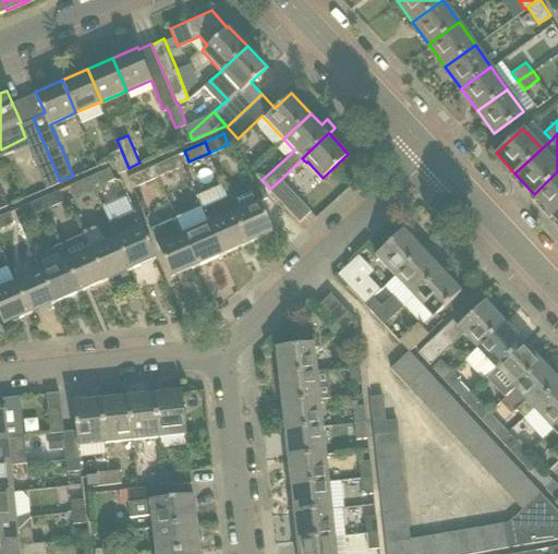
[(119,172),(129,168),(121,149),(111,154),(119,172)]
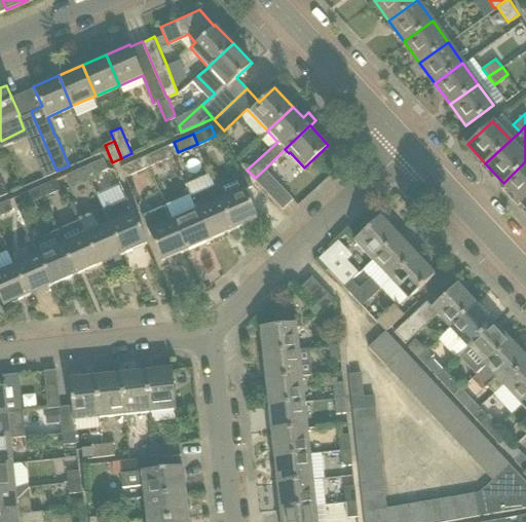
[(57,171),(44,142),(32,148),(44,177),(57,171)]
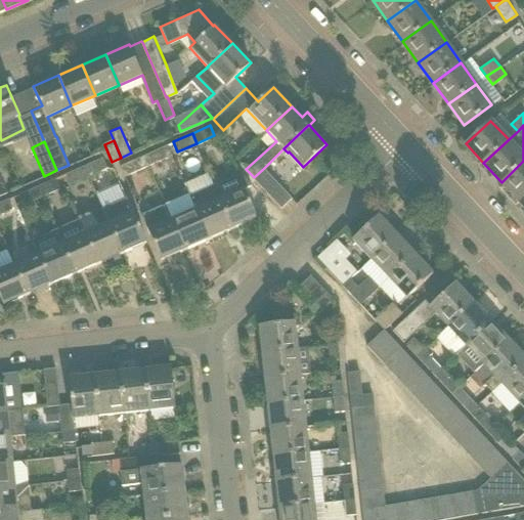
[(144,154),(148,164),(167,156),(163,145),(144,154)]
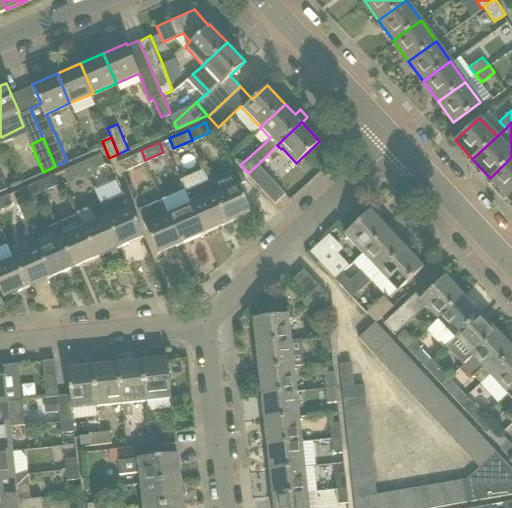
[(145,160),(141,150),(117,160),(122,171),(145,160)]
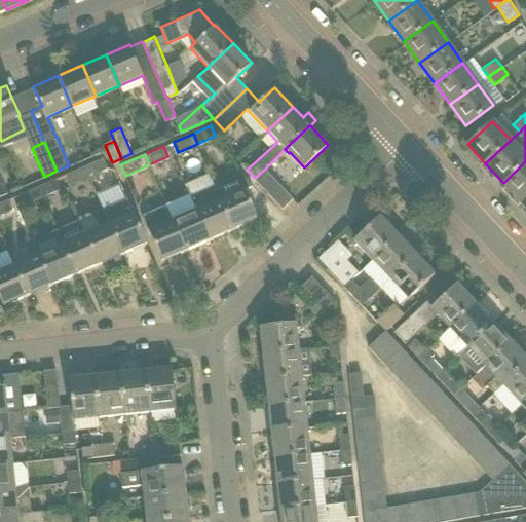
[(104,156),(84,164),(89,176),(108,168),(104,156)]
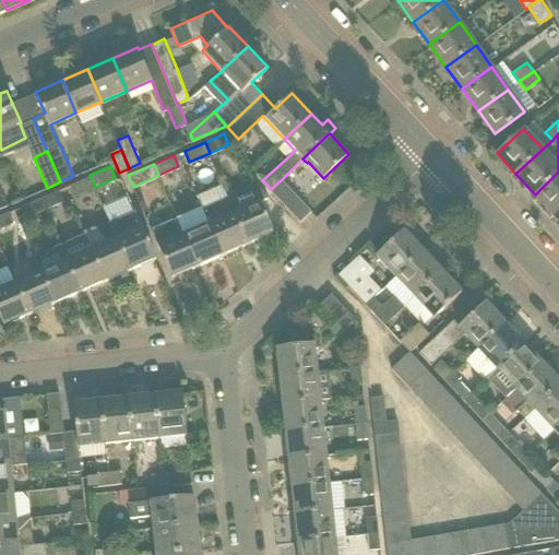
[(558,172),(535,195),(554,214),(558,208),(558,172)]
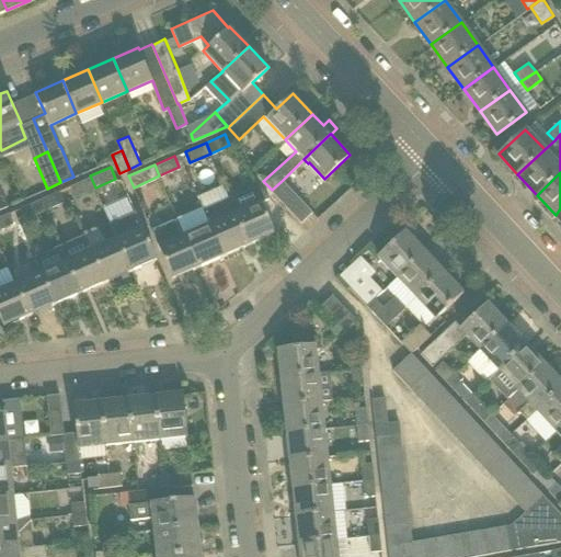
[(76,196),(95,188),(90,175),(70,184),(76,196)]
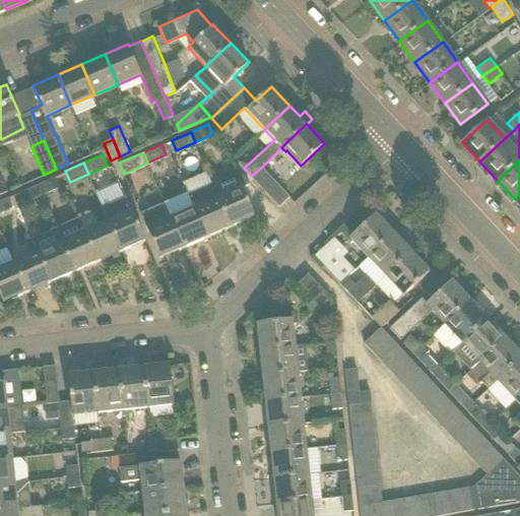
[(262,167),(252,176),(279,205),(289,195),(262,167)]
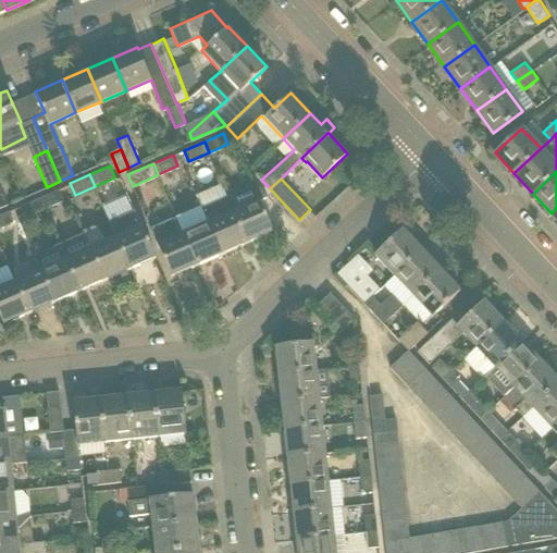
[(40,197),(45,208),(64,199),(60,188),(40,197)]
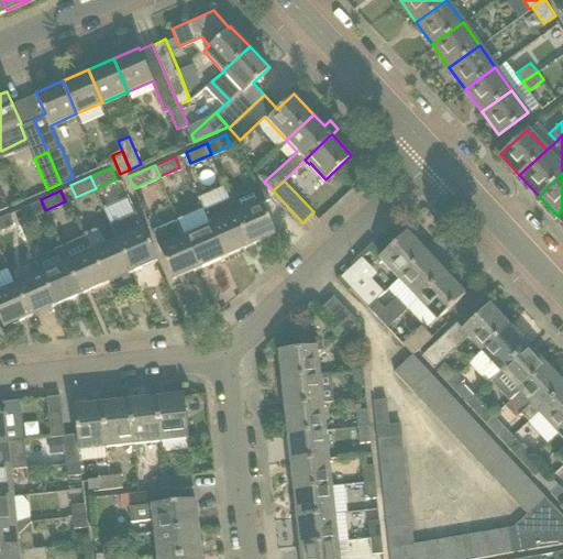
[(242,210),(235,196),(231,197),(252,243),(276,233),(262,201),(242,210)]
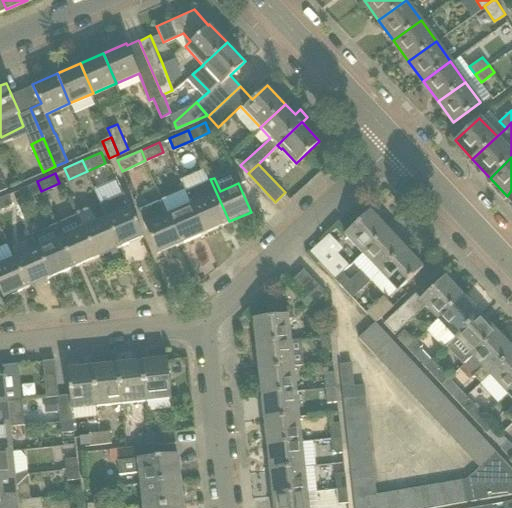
[(205,232),(229,221),(210,179),(186,190),(191,203),(192,203),(205,232)]
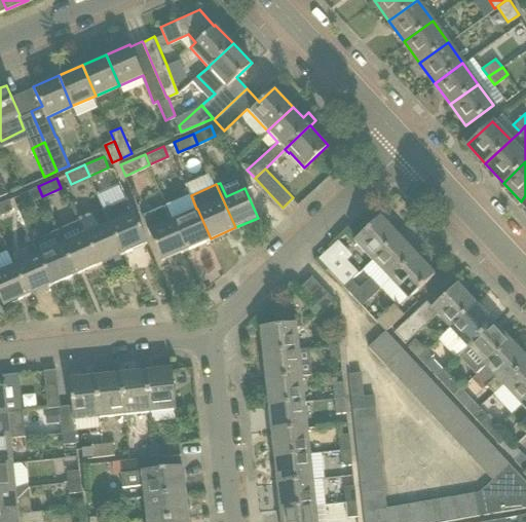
[(42,196),(38,186),(19,193),(24,203),(42,196)]
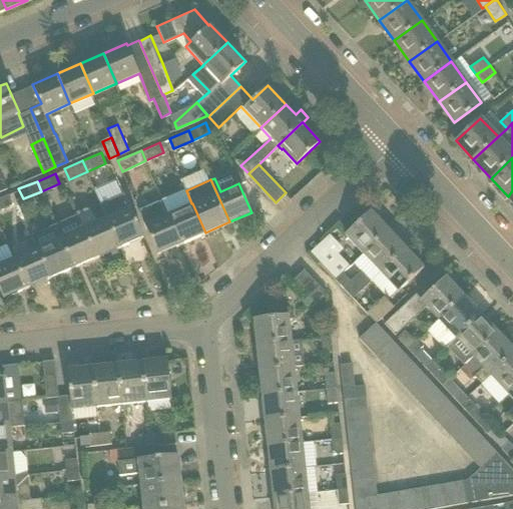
[(124,190),(99,200),(104,213),(129,202),(124,190)]
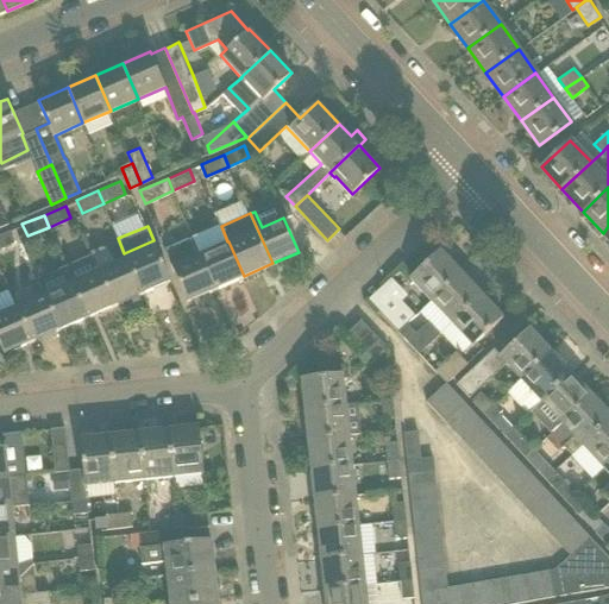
[(10,230),(0,233),(0,247),(14,241),(10,230)]
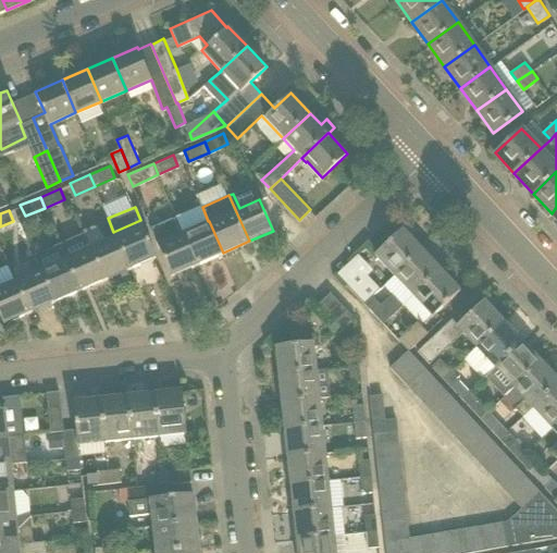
[(175,216),(151,226),(171,275),(197,263),(183,232),(175,216)]
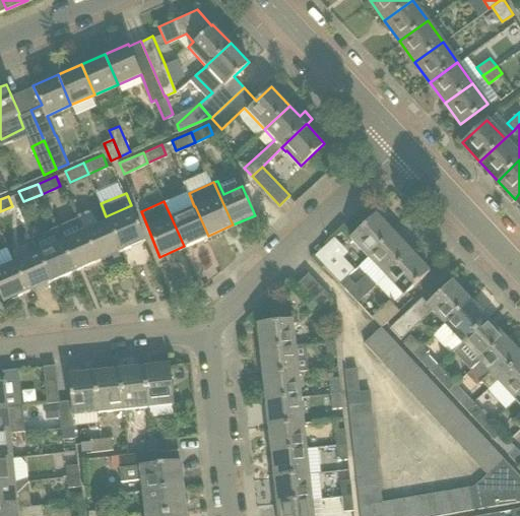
[(171,216),(184,246),(208,236),(195,206),(194,206),(171,216)]
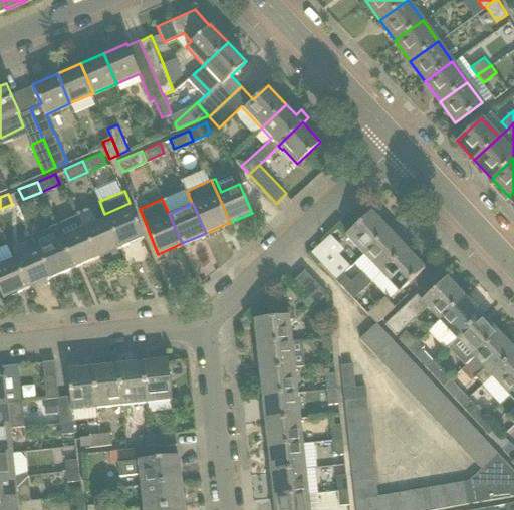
[(120,246),(144,236),(131,206),(107,217),(120,246)]
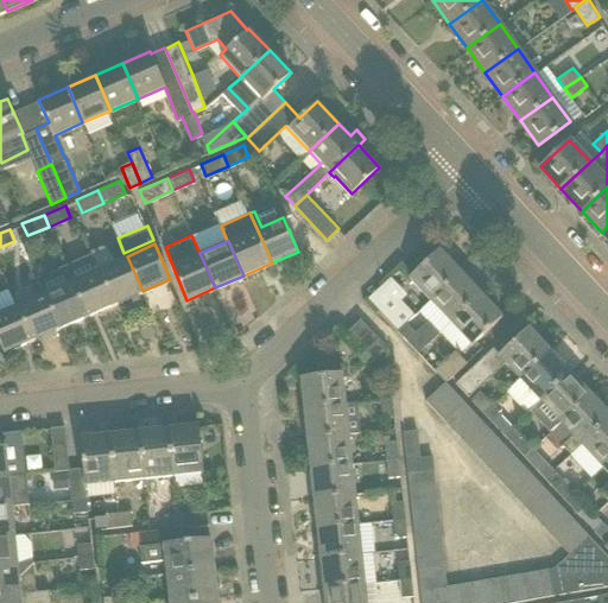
[(115,303),(143,291),(127,256),(116,260),(109,248),(105,246),(99,247),(92,251),(99,268),(100,268),(115,303)]
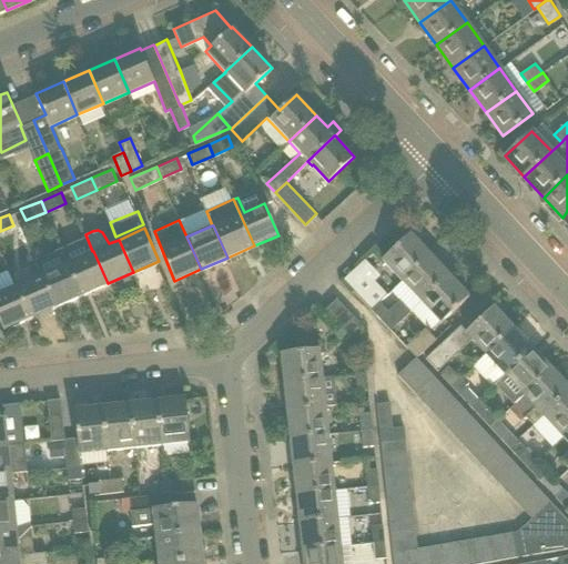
[(411,232),(383,259),(402,280),(430,253),(411,232)]
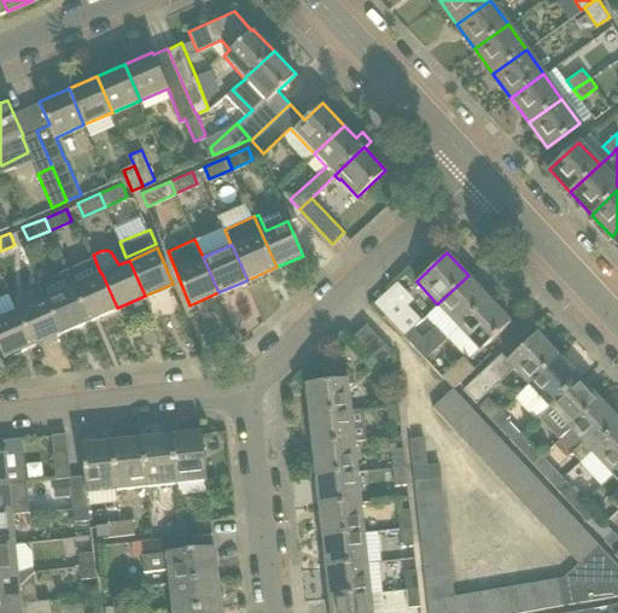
[(73,285),(88,321),(117,308),(101,273),(100,273),(73,285)]
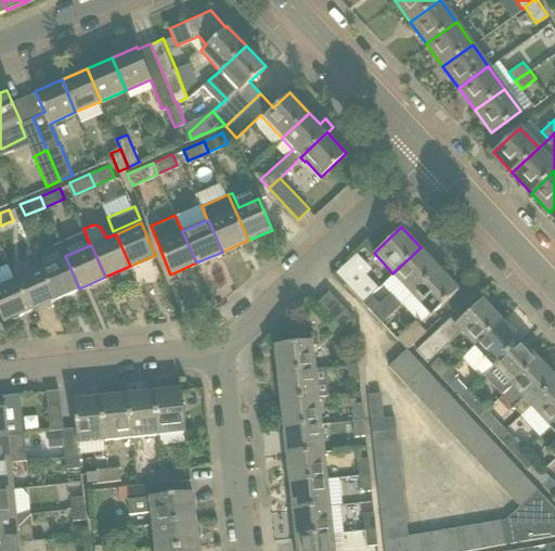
[(412,293),(439,268),(421,247),(392,273),(412,293)]
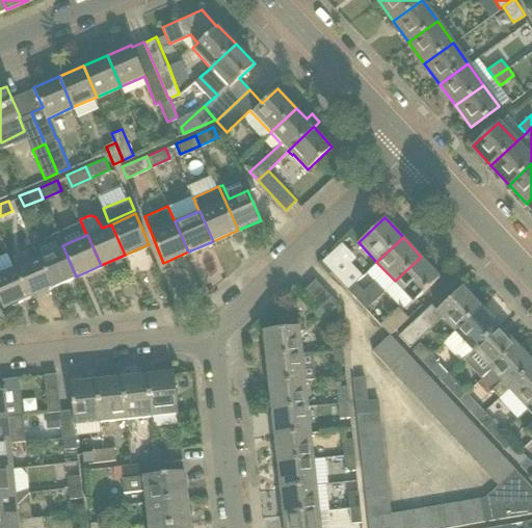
[(342,240),(321,260),(329,268),(348,288),(355,281),(356,282),(363,274),(351,262),(357,257),(342,240)]
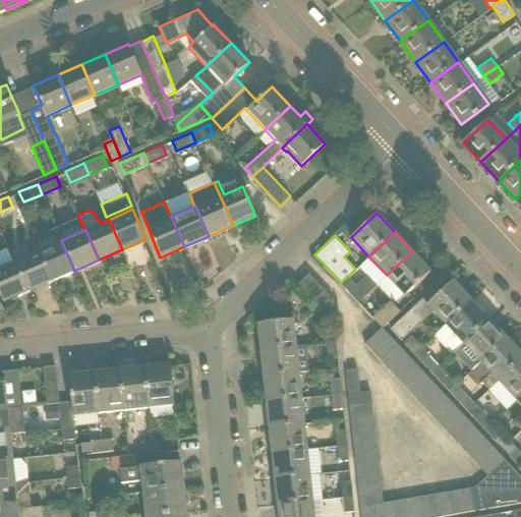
[(52,281),(74,271),(61,240),(38,250),(52,281)]
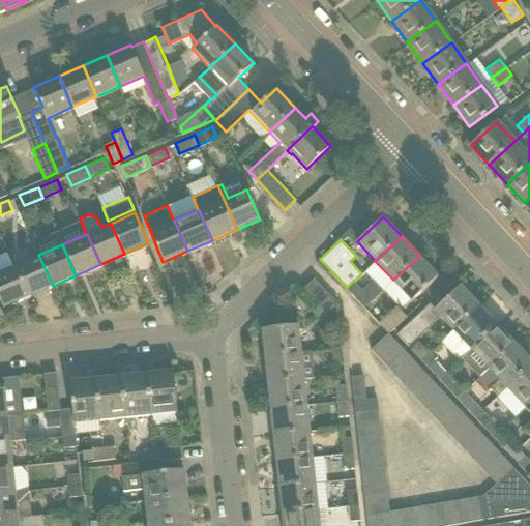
[(15,265),(28,296),(53,286),(38,255),(15,265)]
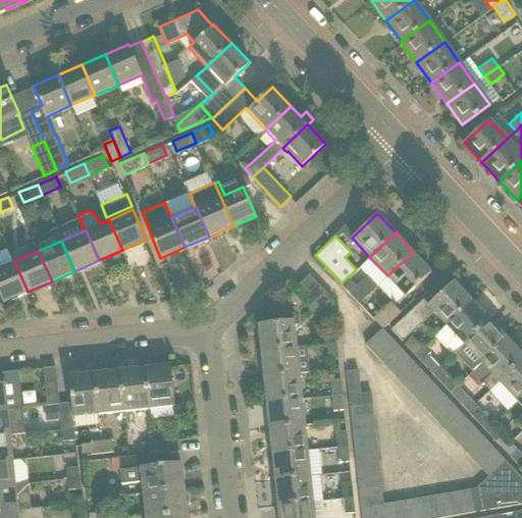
[(405,295),(431,270),(413,252),(387,275),(405,295)]
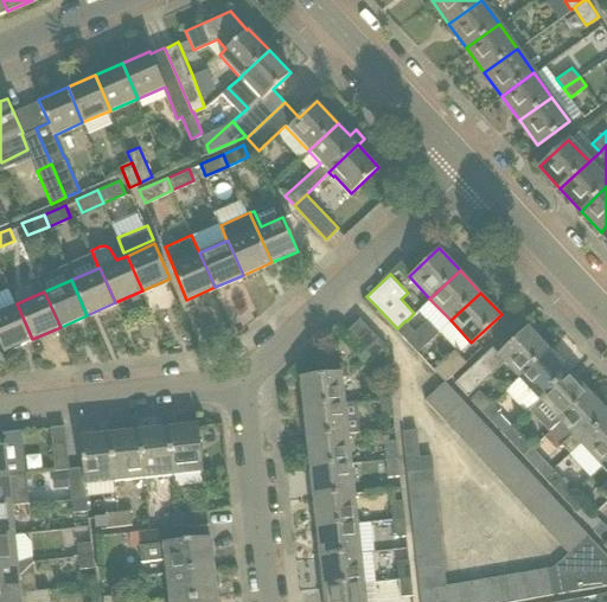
[(0,341),(4,351),(5,351),(32,339),(17,303),(0,309),(0,341)]
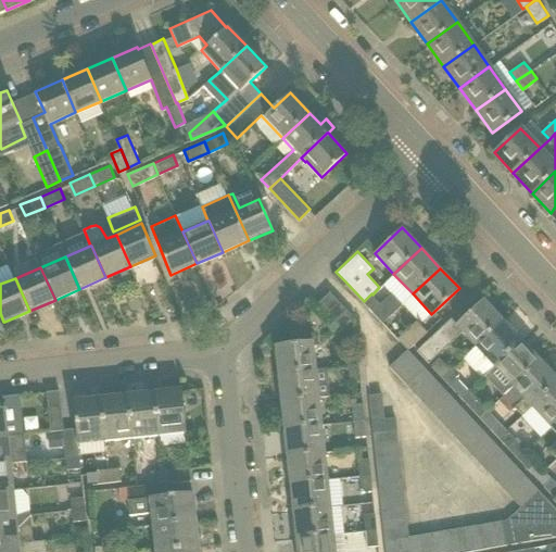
[(330,290),(329,291),(318,302),(342,327),(353,316),(330,290)]
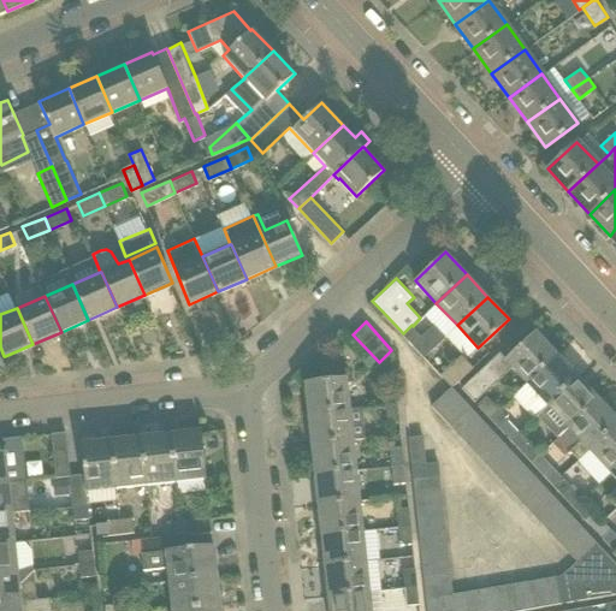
[(424,356),(440,340),(445,337),(434,325),(421,336),(413,326),(412,325),(403,333),(424,356)]
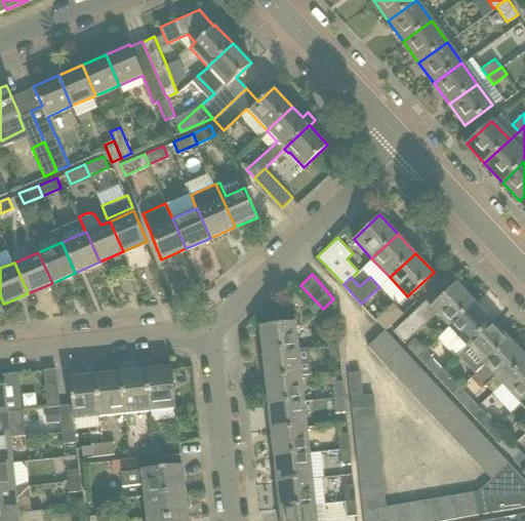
[(448,325),(475,302),(456,282),(432,305),(427,299),(394,329),(405,342),(436,313),(448,325)]
